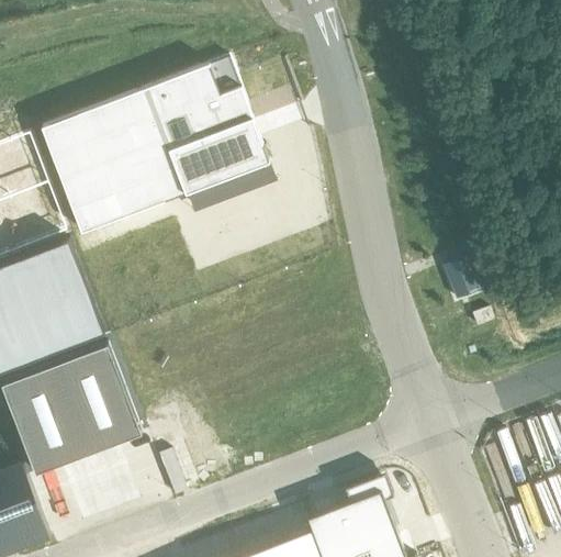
[(228,57),(41,129),(80,234),(269,163),(228,57)]
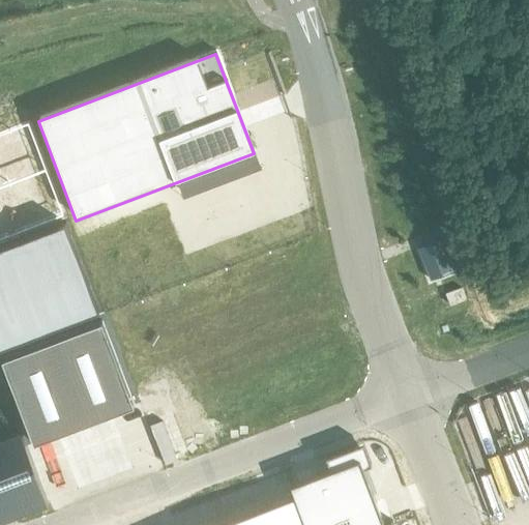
[(0,246),(55,226),(21,135),(19,132),(0,139),(0,246)]
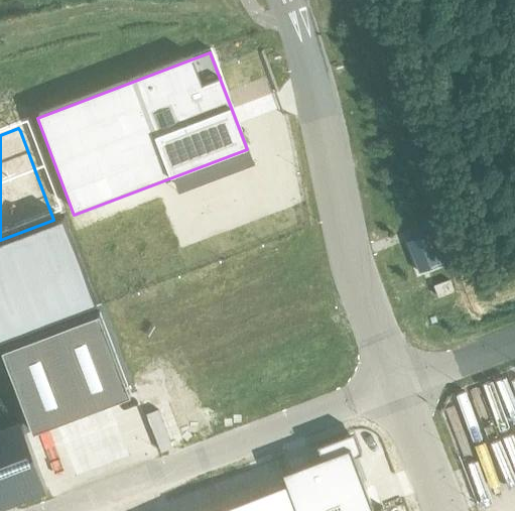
[(62,221),(0,244),(0,343),(96,306),(62,221)]
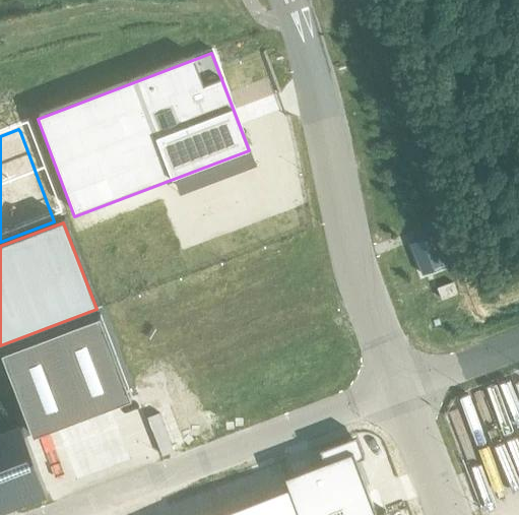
[(432,239),(409,247),(422,278),(444,270),(432,239)]
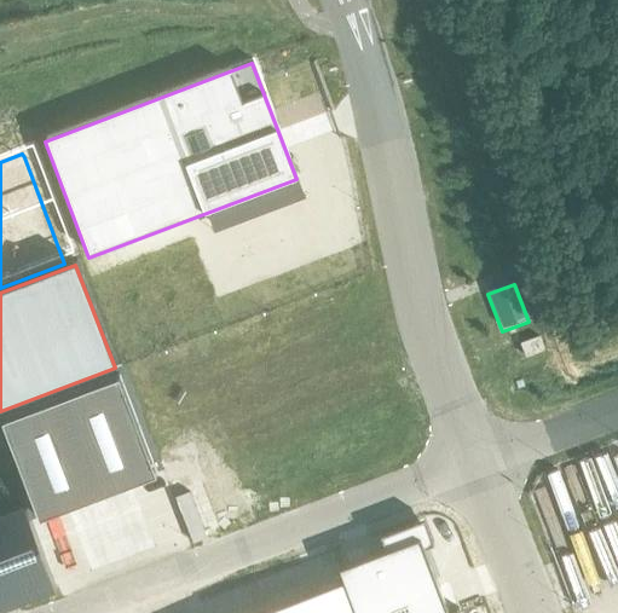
[(537,341),(519,347),(524,362),(542,354),(537,341)]
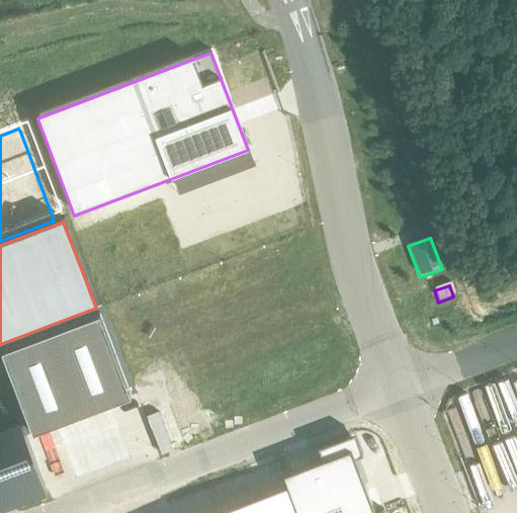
[(99,318),(0,355),(31,438),(131,401),(99,318)]
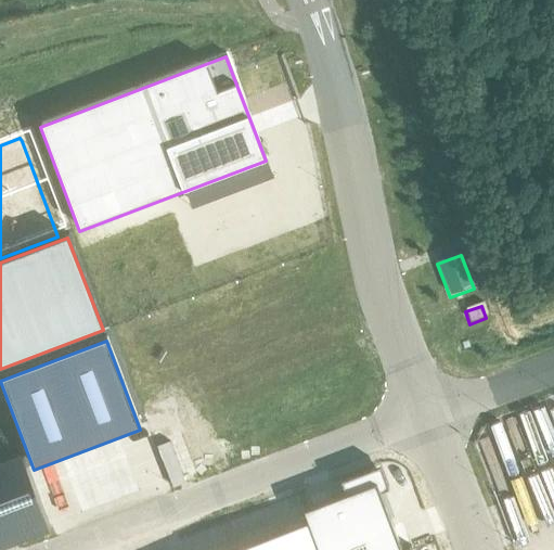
[(0,457),(15,451),(0,412),(0,457)]
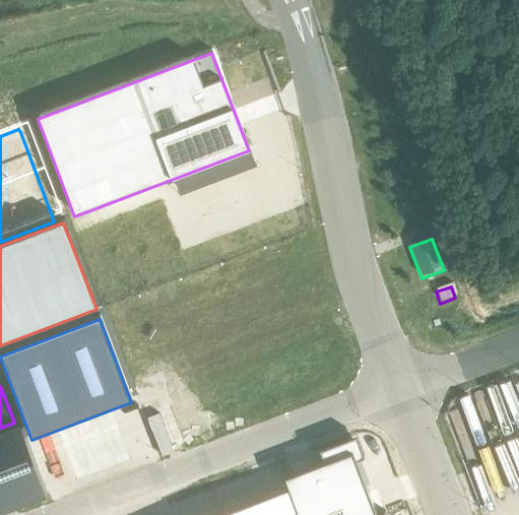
[(19,429),(0,436),(0,514),(5,514),(46,499),(19,429)]
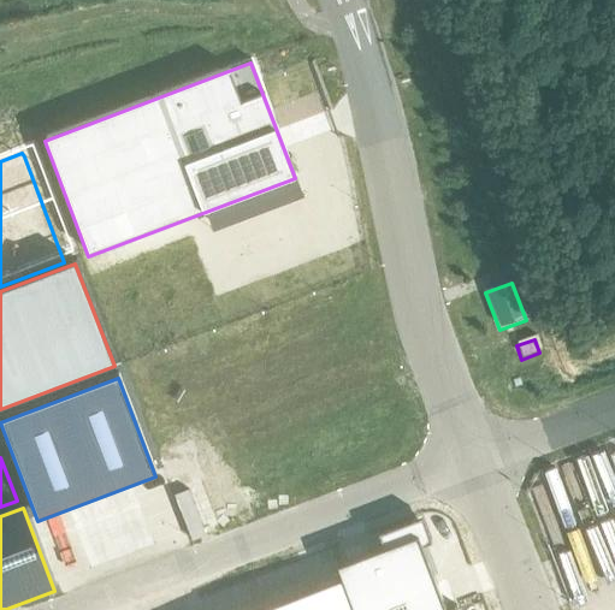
[(383,551),(337,568),(352,609),(444,609),(421,549),(431,545),(421,520),(378,537),(383,551)]
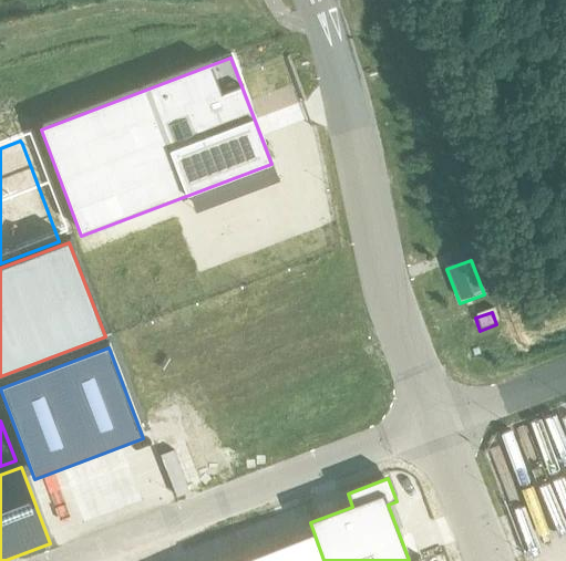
[(321,560),(312,537),(247,560),(321,560)]
